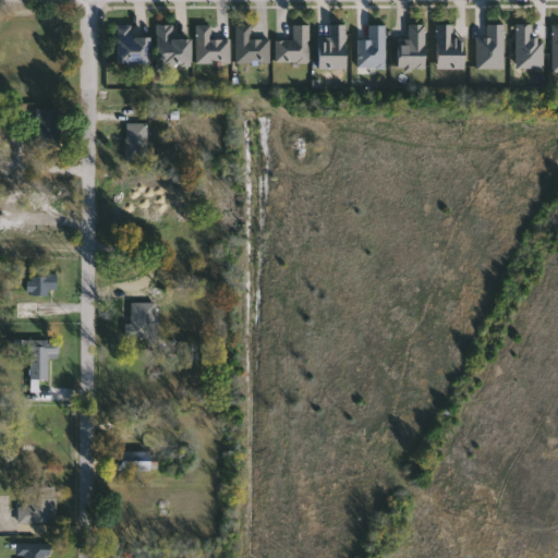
[(396,68),(396,39),(407,39),(407,23),(423,23),(423,68),(396,68)]
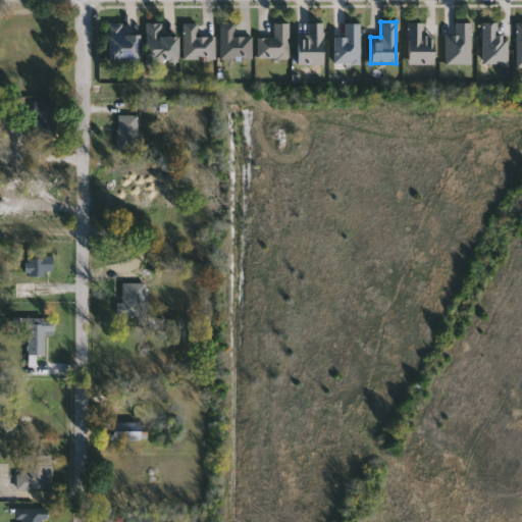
[(480,64),(480,21),(497,21),(497,36),(506,36),(506,64),(480,64)]
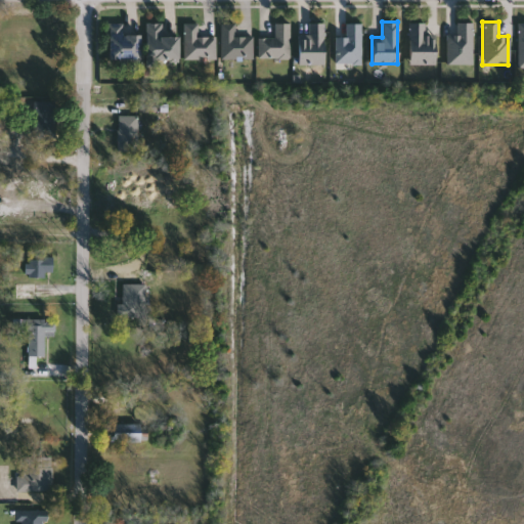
[(121,23),(121,34),(138,34),(138,59),(107,59),(107,23),(121,23)]
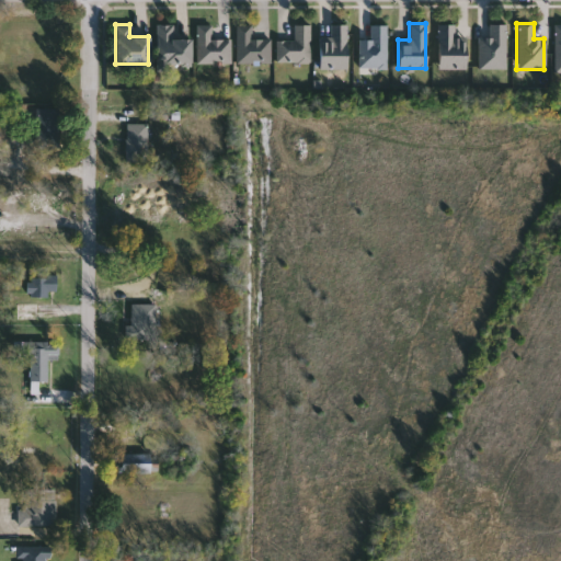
[(190,66),(156,67),(155,24),(173,24),(173,37),(189,37),(190,66)]
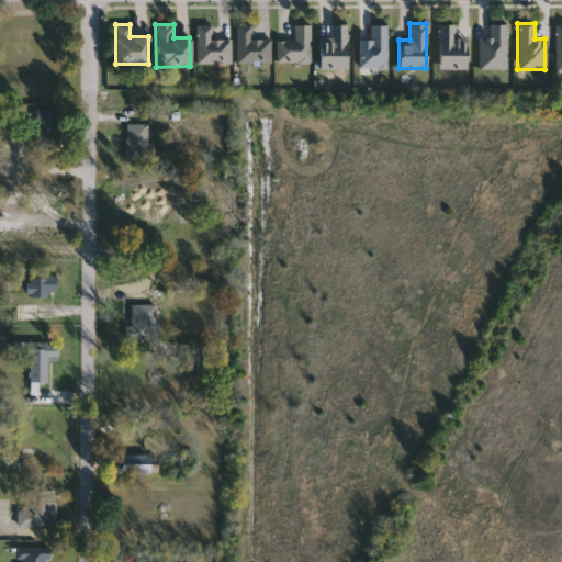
[(437,68),(437,24),(454,24),(454,37),(464,37),(464,68),(437,68)]
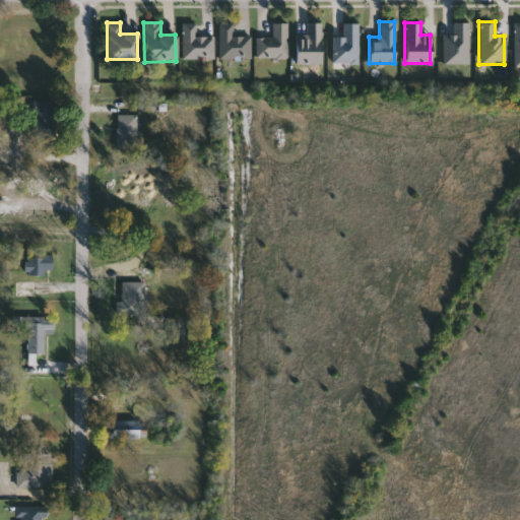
[(467,64),(443,64),(443,34),(453,34),(453,22),(467,22),(467,64)]
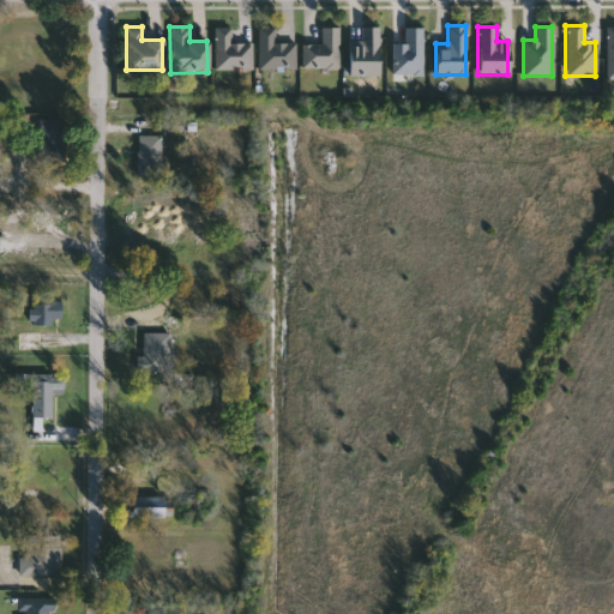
[(214,70),(214,28),(230,28),(230,42),(252,42),(252,70),(214,70)]
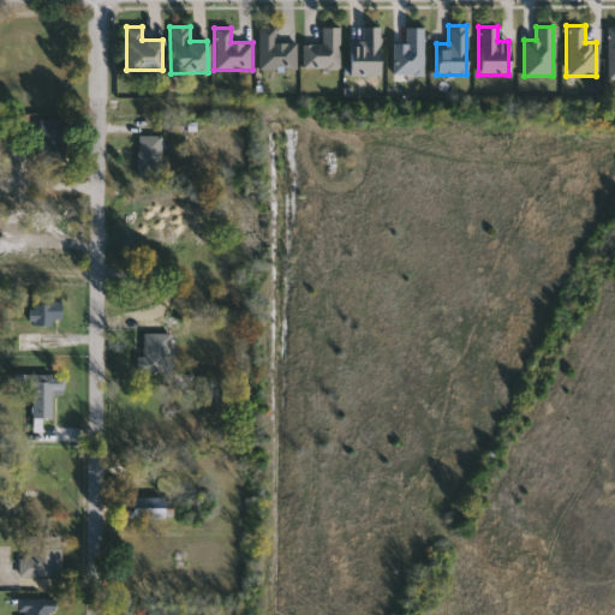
[(258,70),(258,28),(274,28),(274,42),(296,42),(296,70),(258,70)]
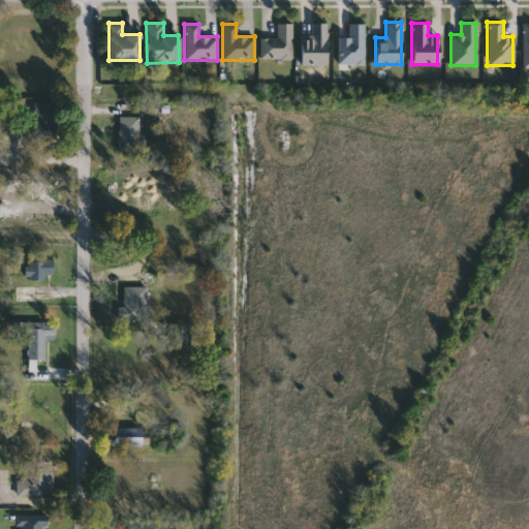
[(260,38),(277,38),(277,24),(291,24),(291,58),(260,58),(260,38)]
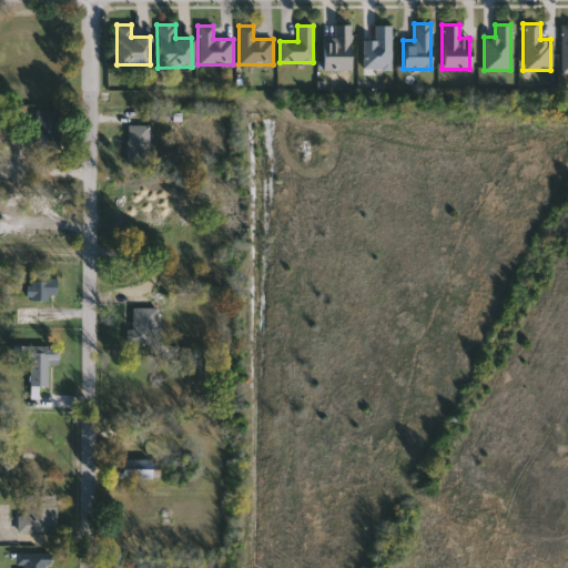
[(333,26),(350,26),(350,70),(322,70),(322,39),(333,39),(333,26)]
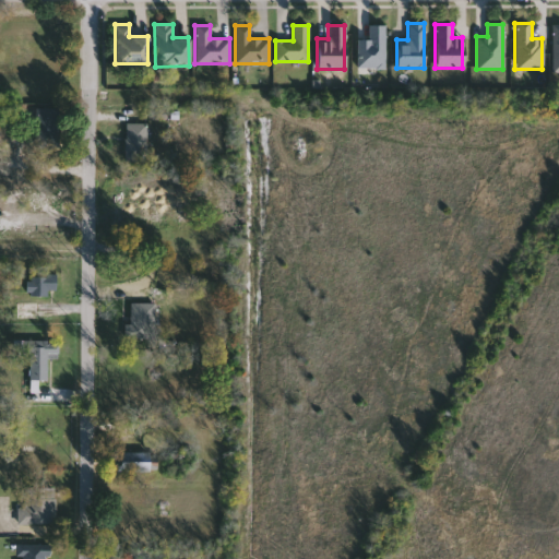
[(59,108),(59,149),(36,149),(36,108),(59,108)]
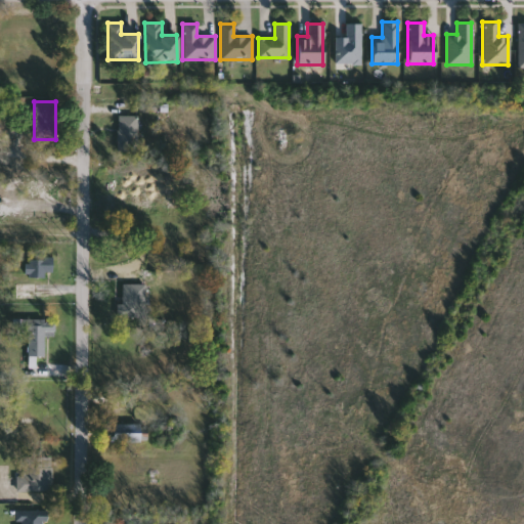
[(139,117),(139,151),(119,151),(119,117),(139,117)]
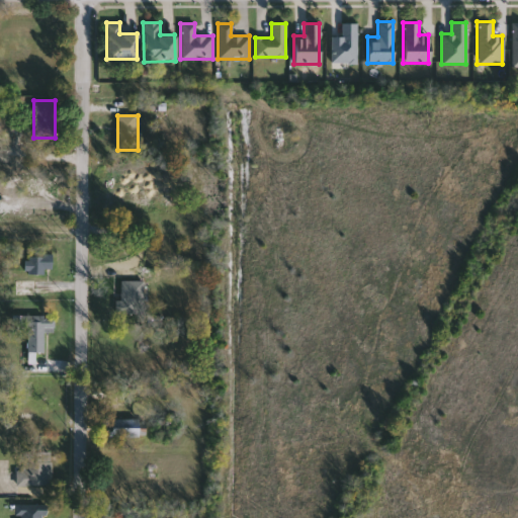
[(46,269),(46,274),(27,274),(27,255),(54,256),(53,270),(46,269)]
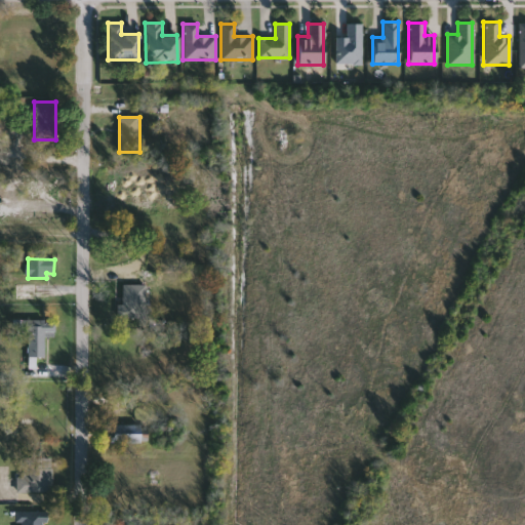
[(147,284),(147,317),(120,317),(120,304),(123,304),(123,284),(147,284)]
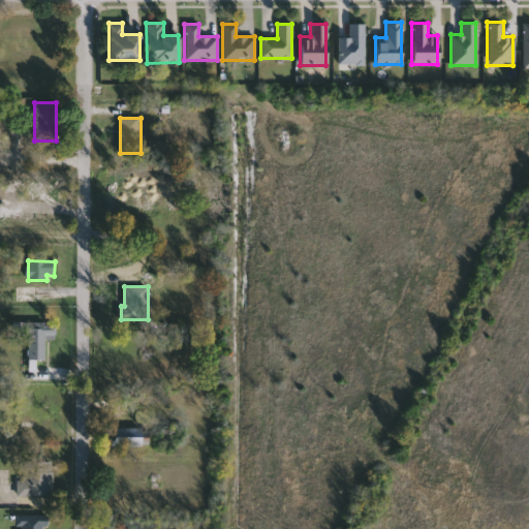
[(47,360),(30,360),(30,335),(22,335),(22,323),(56,323),(56,338),(47,338),(47,360)]
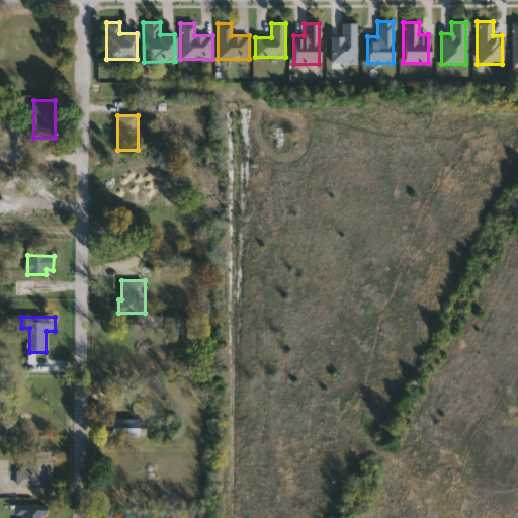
[(140,438),(110,438),(110,419),(140,419),(140,438)]
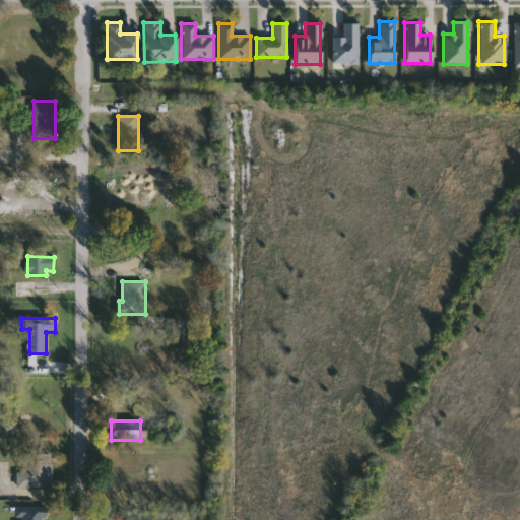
[(24,473),(24,454),(52,454),(52,489),(18,489),(18,473),(24,473)]
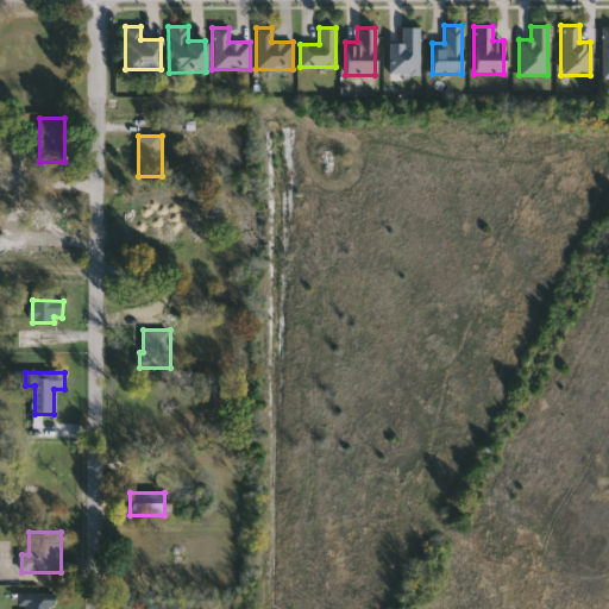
[(55,608),(24,608),(25,608),(19,608),(19,592),(55,594),(55,608)]
